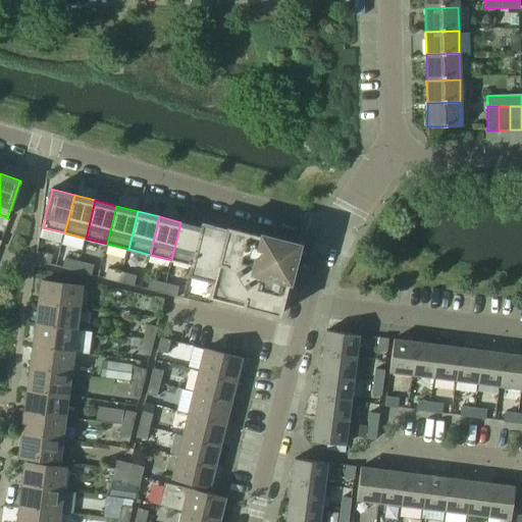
[(192,265),(201,227),(180,222),(171,260),(192,265)]
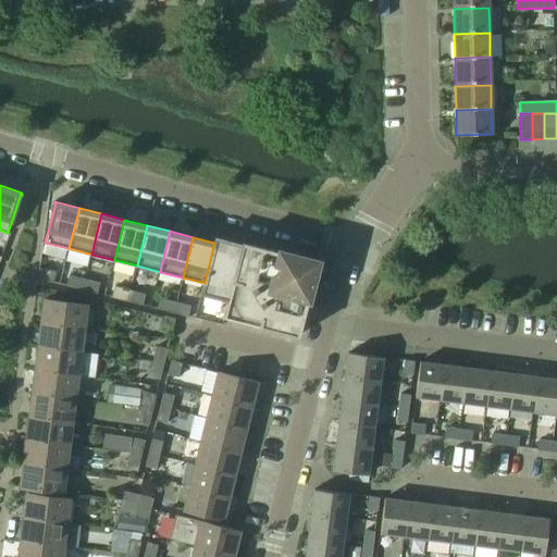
[(279,251),(260,247),(243,243),(243,244),(215,237),(214,243),(205,283),(202,293),(229,300),(224,317),(283,332),(298,336),(307,300),(309,301),(320,260),(279,249),(279,251)]
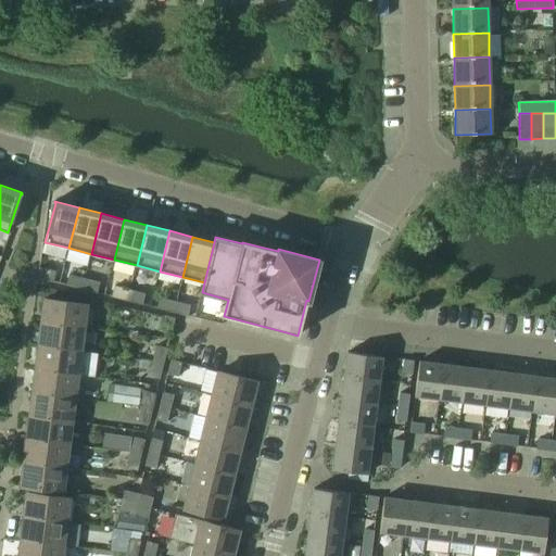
[(53,281),(57,270),(39,267),(38,278),(53,281)]
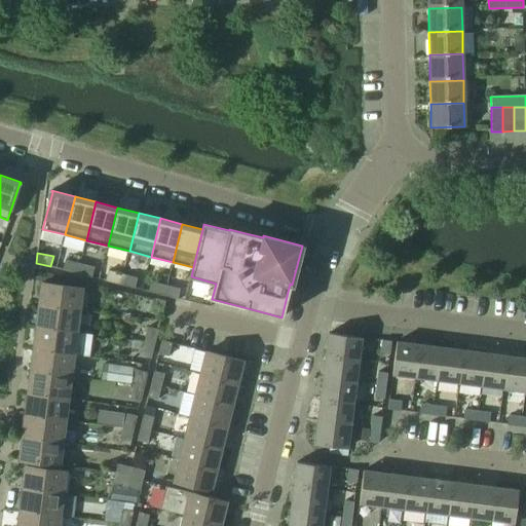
[(78,273),(80,263),(66,260),(64,269),(78,273)]
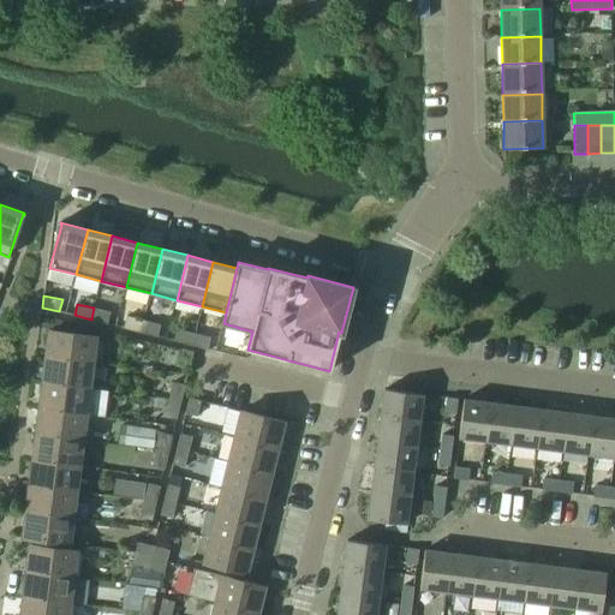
[(108,323),(111,312),(94,308),(91,320),(108,323)]
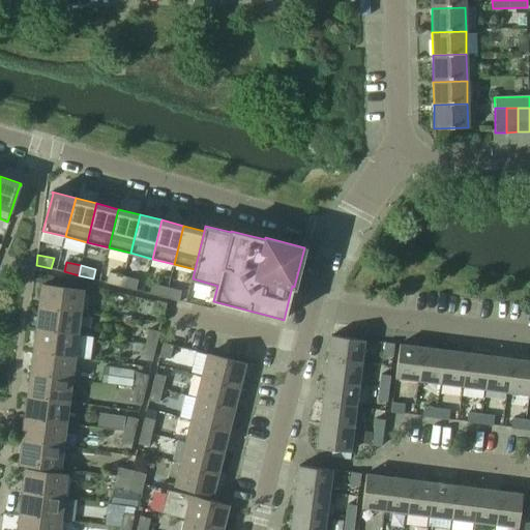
[(122,286),(124,276),(110,272),(108,283),(122,286)]
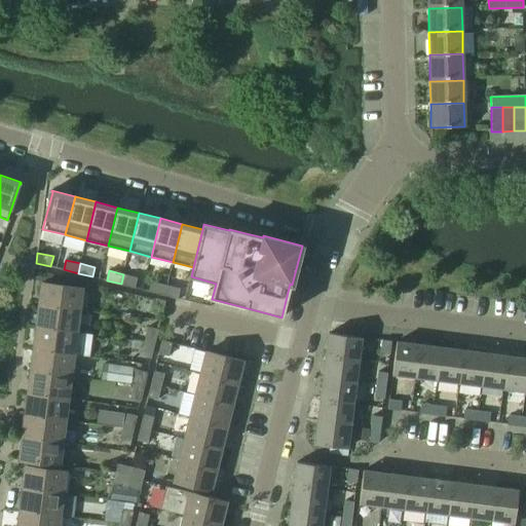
[(135,288),(138,277),(123,274),(121,284),(135,288)]
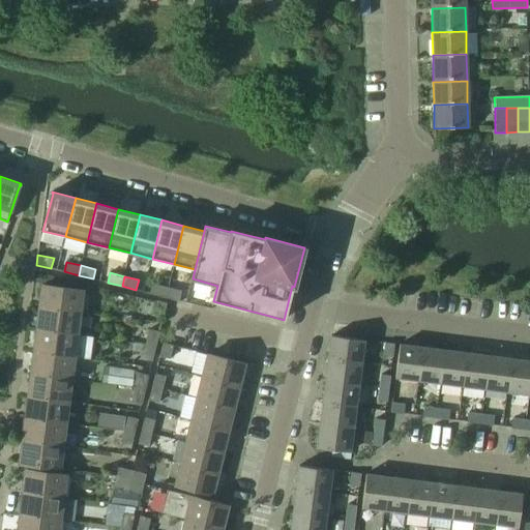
[(80,313),(83,290),(45,286),(45,285),(43,284),(40,307),(80,313)]
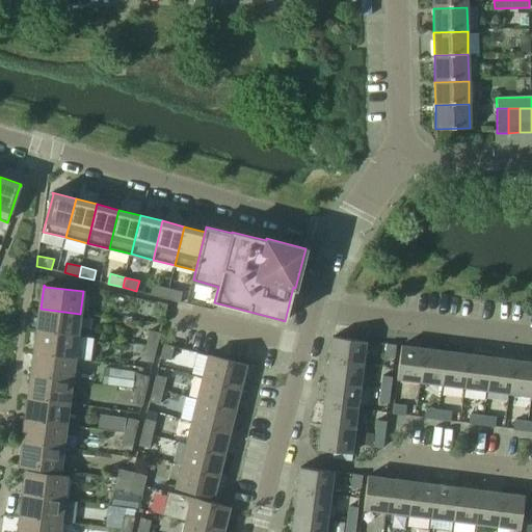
[(166,298),(168,288),(154,285),(151,295),(166,298)]
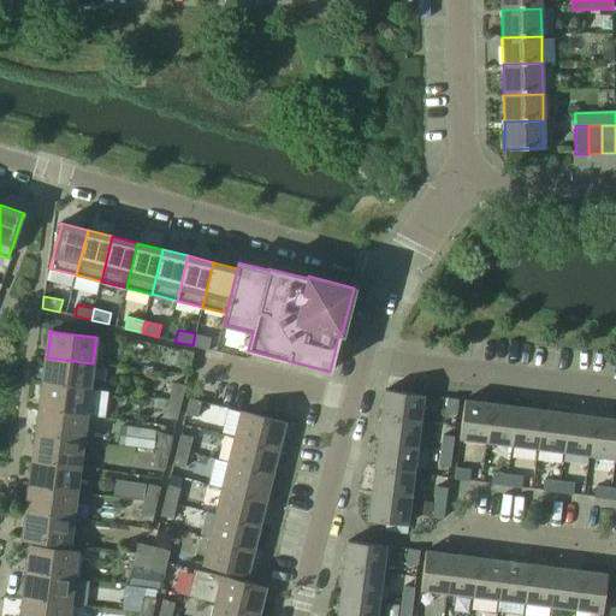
[(208,350),(212,338),(195,333),(193,345),(208,350)]
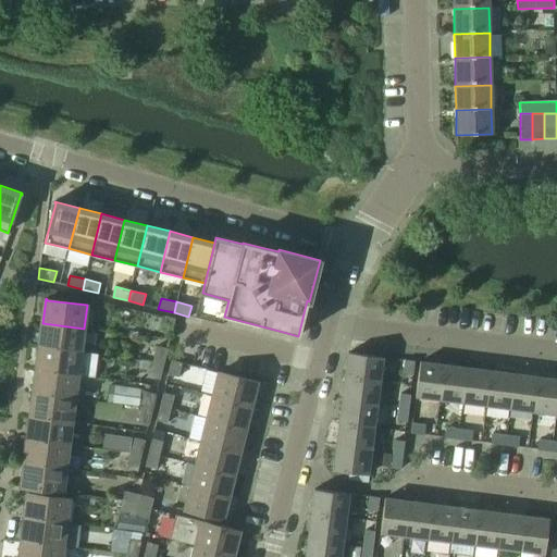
[(171,334),(175,319),(165,316),(161,331),(171,334)]
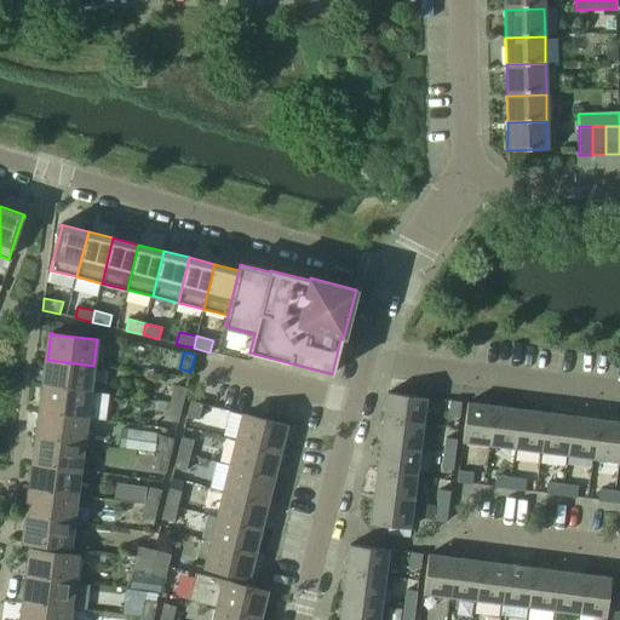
[(91,392),(93,366),(47,360),(44,386),(91,392)]
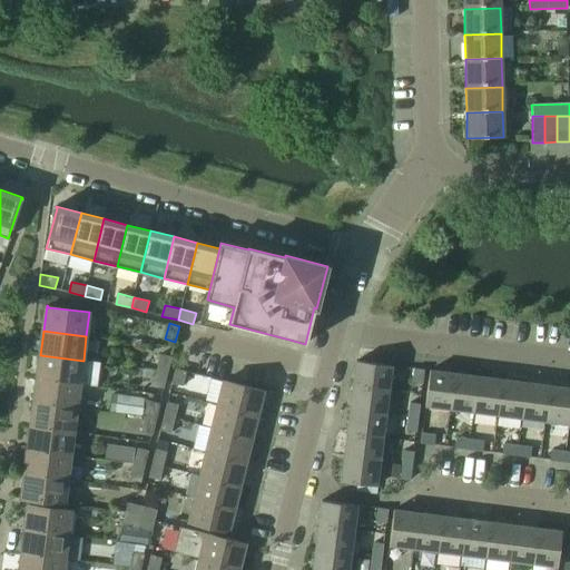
[(168,372),(172,356),(160,354),(157,370),(168,372)]
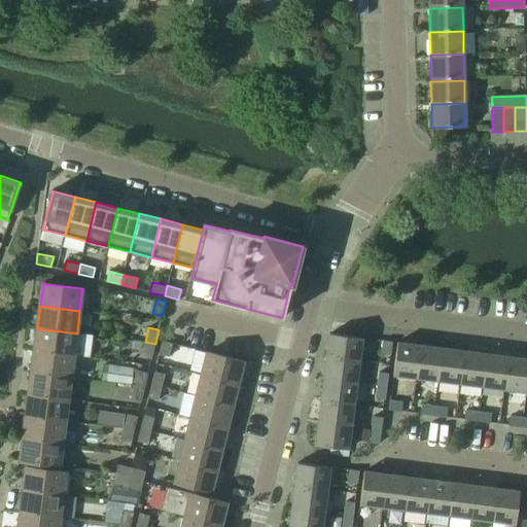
[(74,355),(77,334),(37,328),(34,350),(74,355)]
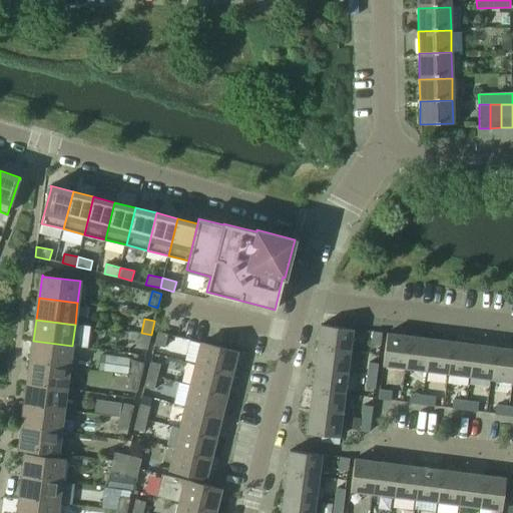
[(350,351),(353,330),(321,325),(318,347),(350,351)]
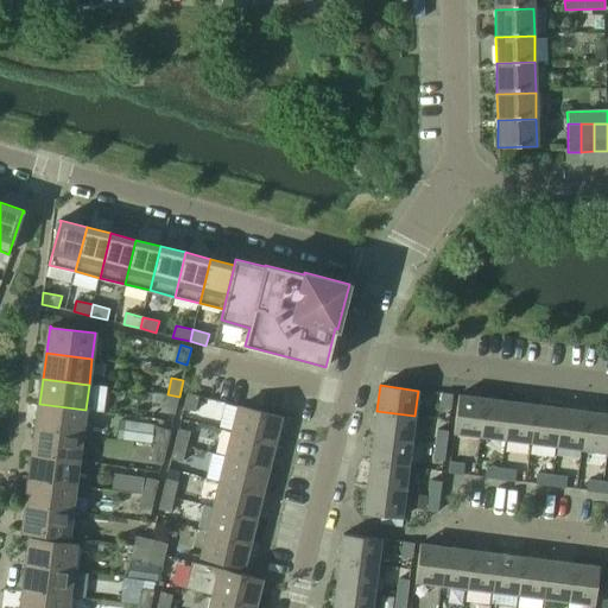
[(195,411),(198,396),(188,393),(183,409),(195,411)]
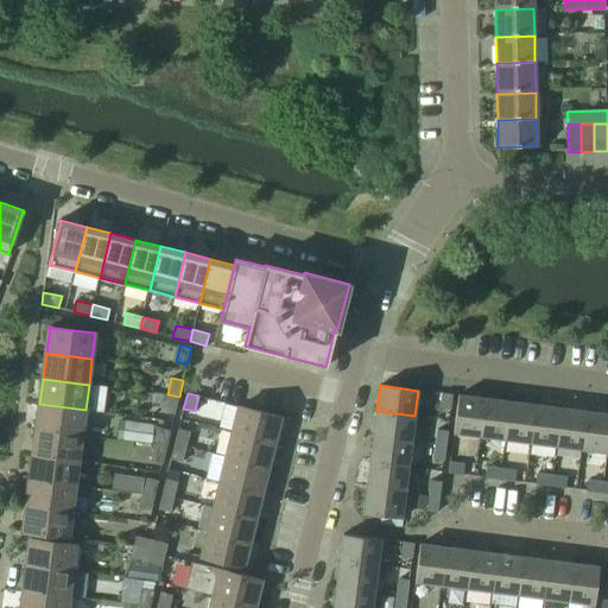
[(450,409),(453,394),(442,393),(441,407),(450,409)]
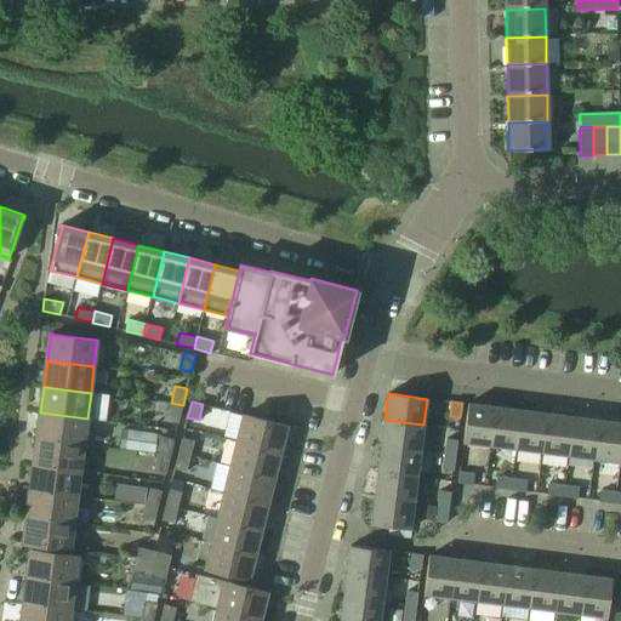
[(178,422),(183,405),(171,403),(166,420),(178,422)]
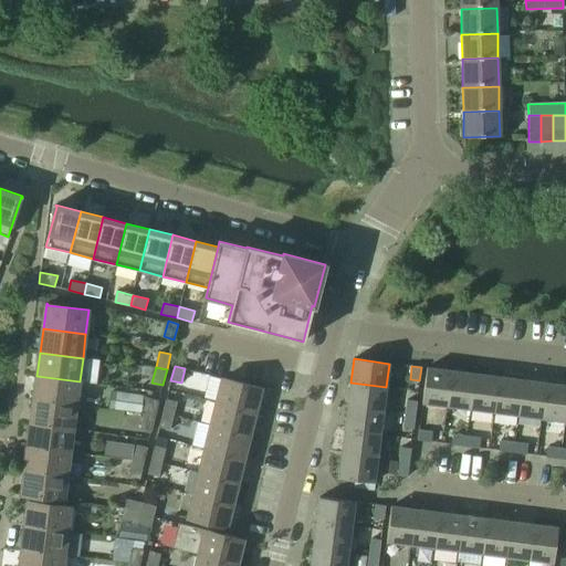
[(446,406),(450,370),(427,367),(422,404),(446,406)]
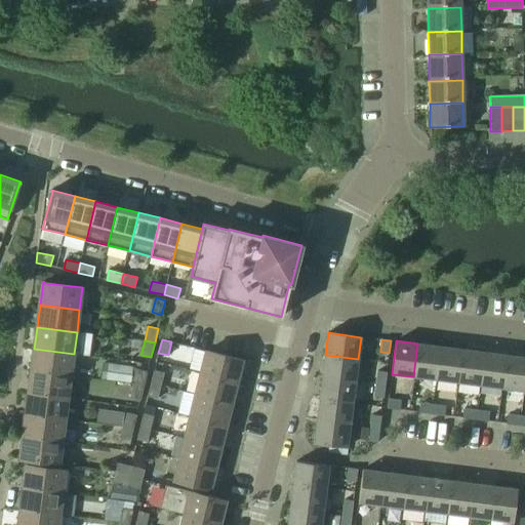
[(436,379),(440,347),(417,344),(413,376),(436,379)]
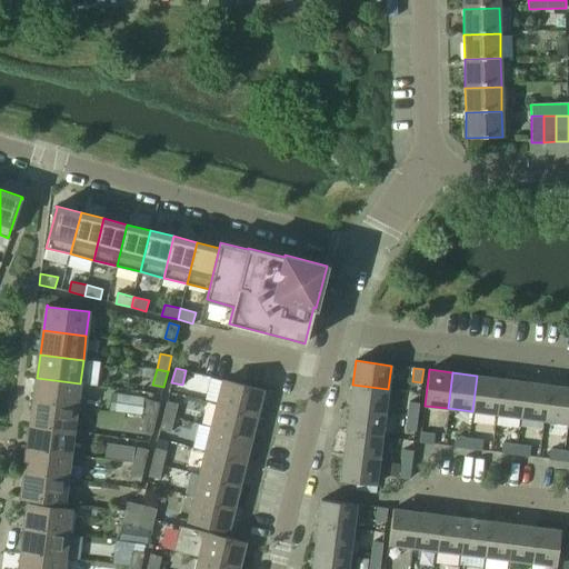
[(497,415),(501,379),(477,376),(472,411),(497,415)]
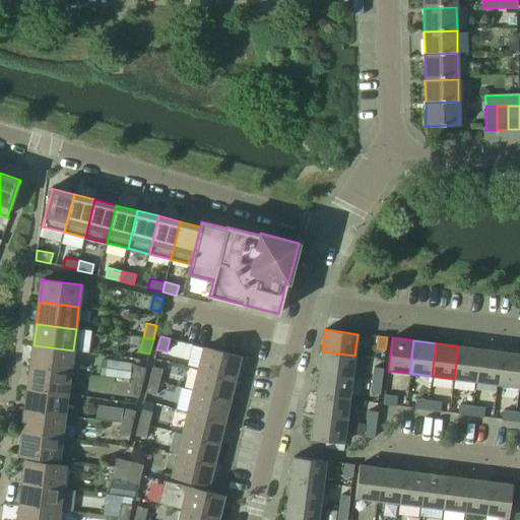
[(70,373),(73,350),(34,345),(31,368),(70,373)]
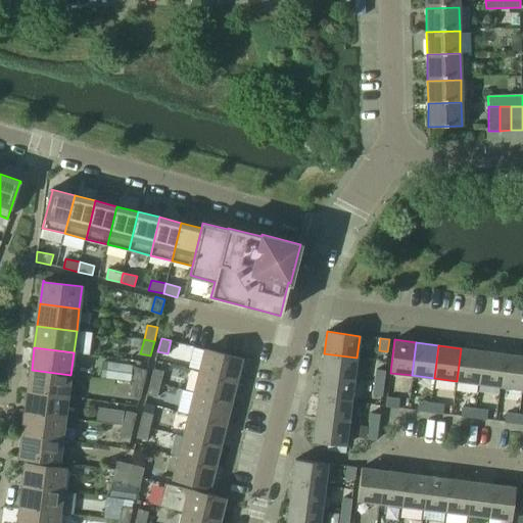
[(478,384),(483,351),(461,348),(457,381),(478,384)]
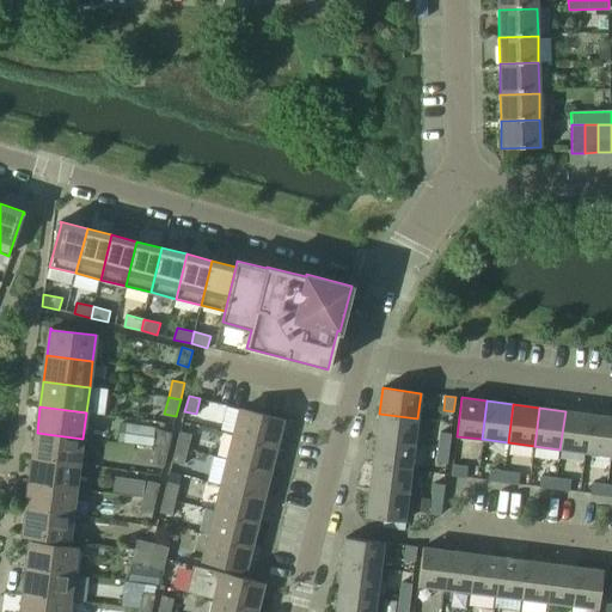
[(276,445),(282,418),(281,417),(281,418),(240,409),(234,435),(276,445)]
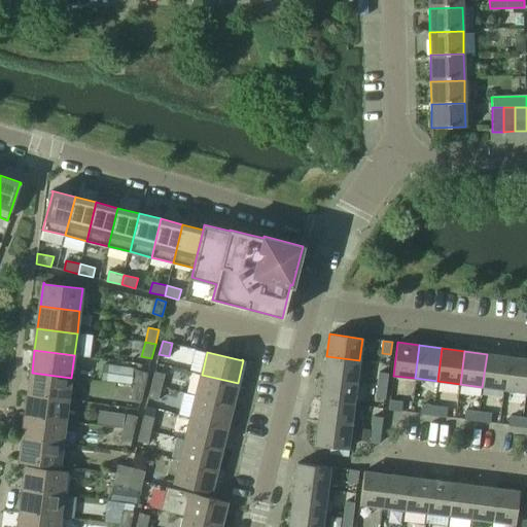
[(504,389),(508,356),(487,354),(482,387),(504,389)]
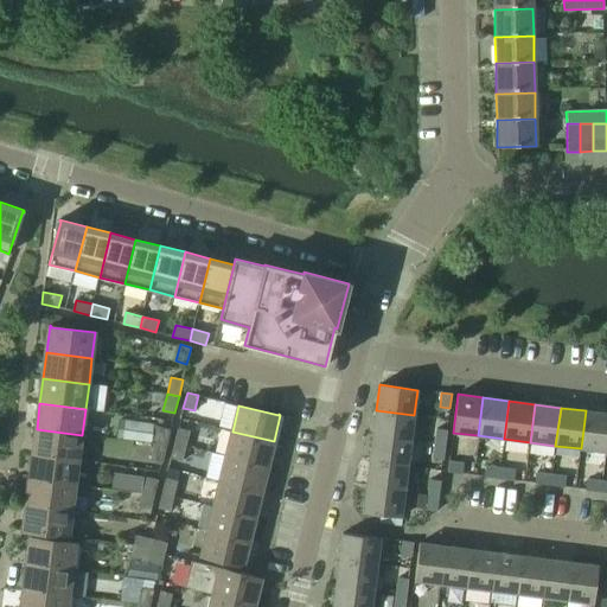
[(411,440),(414,415),(376,410),(372,435),(411,440)]
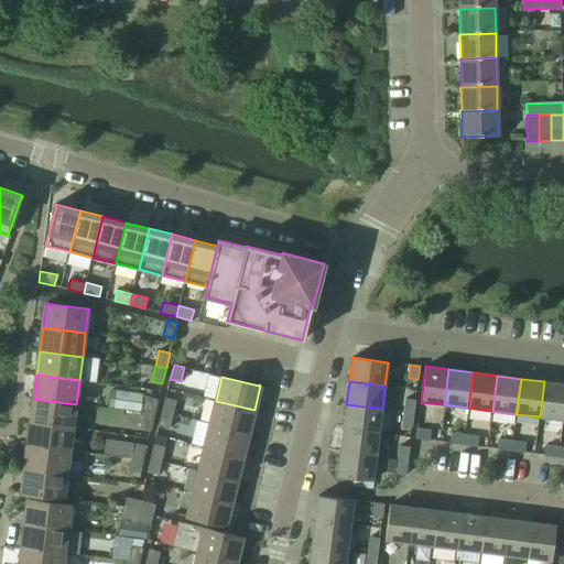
[(563,420),(563,410),(563,383),(544,381),(540,416),(563,420)]
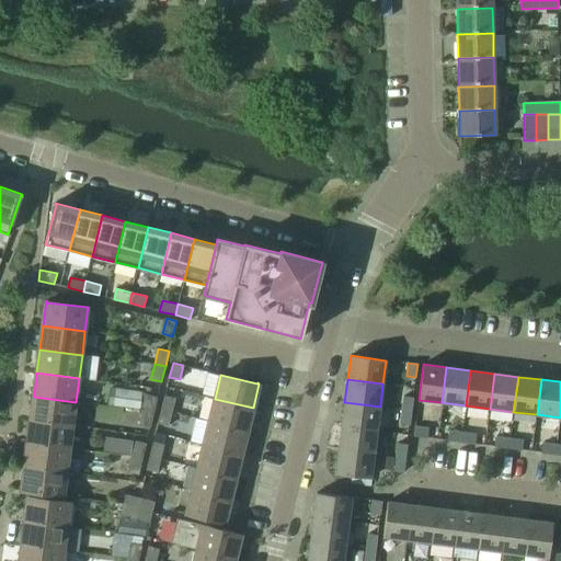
[(109,403),(139,409),(141,393),(111,388),(109,403)]
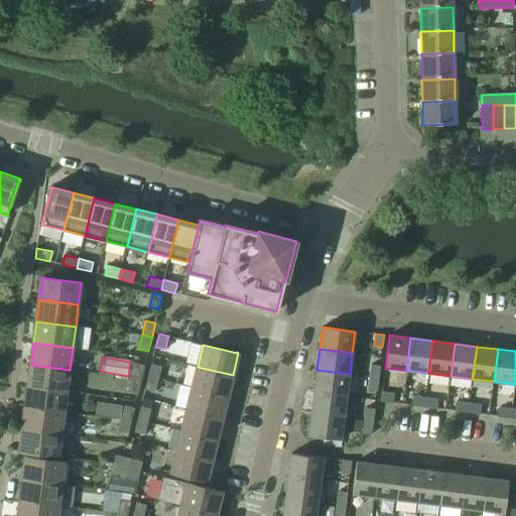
[(141,379),(145,365),(135,363),(131,377),(141,379)]
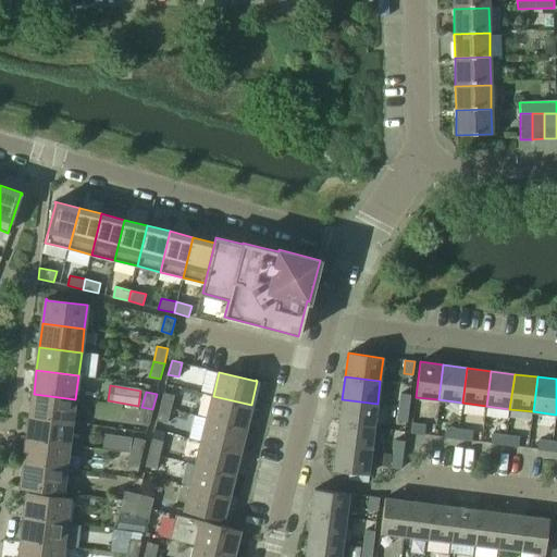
[(171,409),(174,395),(163,393),(160,406),(171,409)]
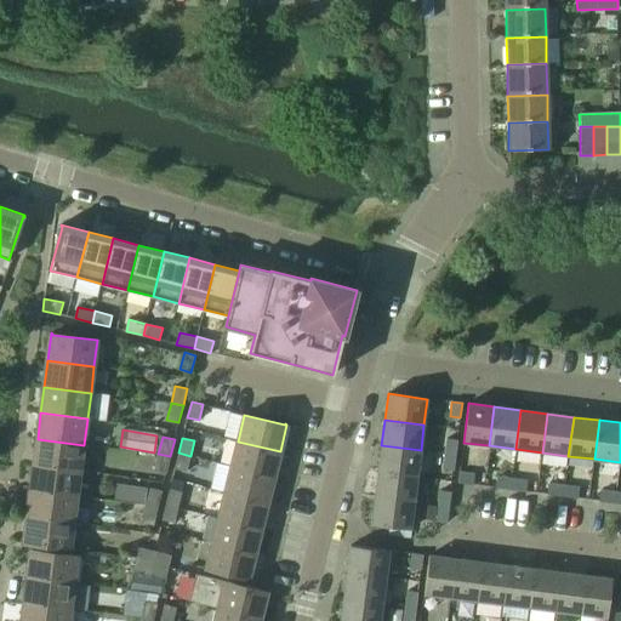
[(80,471),(84,445),(38,439),(34,465),(80,471)]
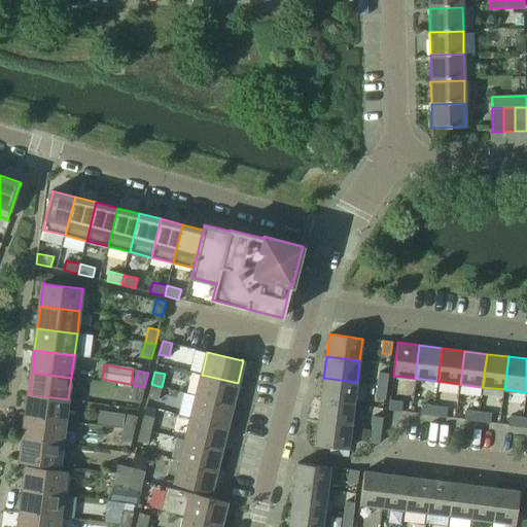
[(386,386),(388,374),(379,373),(378,385),(386,386)]
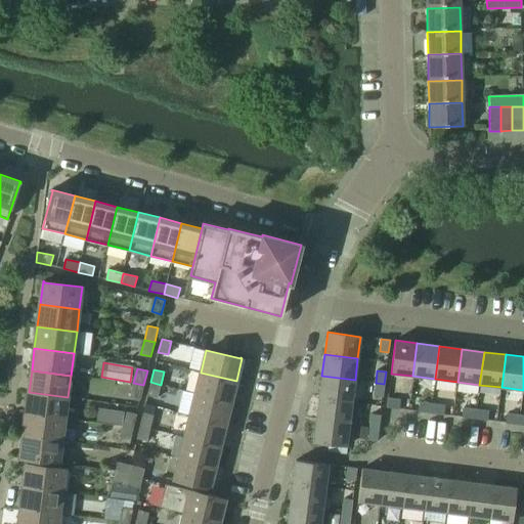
[(230,403),(236,381),(201,373),(194,395),(230,403)]
